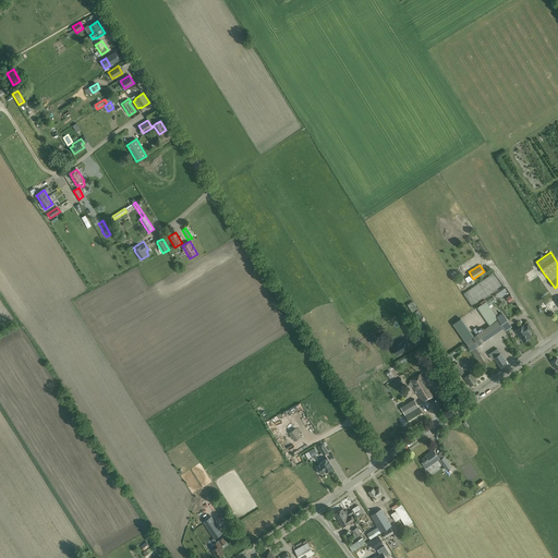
[(477,307),(489,326),(465,341),(481,364),(485,362),(475,347),(504,327),(506,330),(511,326),(505,316),(502,313),(496,316),(486,301),(486,302),(485,300),(480,303),(481,304),(477,307)]
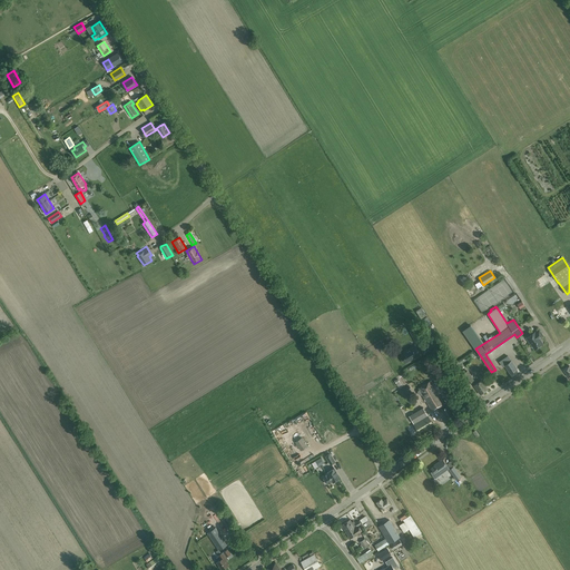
[(416,311),(421,318),(426,316),(422,308),(416,311)]
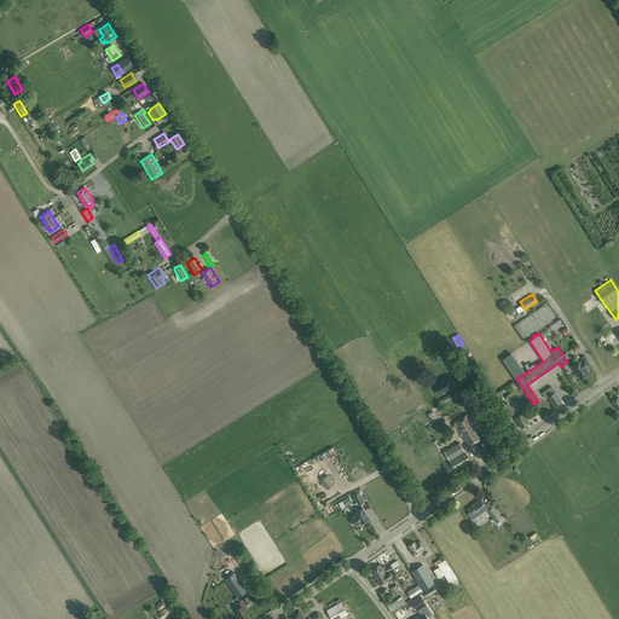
[(452,356),(445,359),(453,374),(461,369),(452,356)]
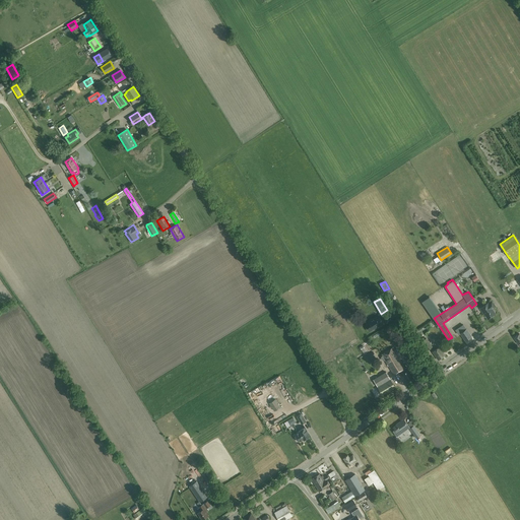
[(391,310),(397,307),(393,300),(388,303),(391,310)]
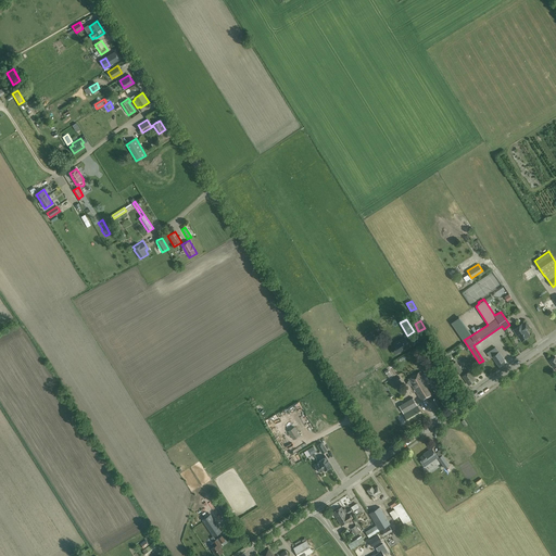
[(521,324),(514,330),(516,329),(518,333),(517,333),(517,335),(521,340),(529,335),(526,330),(527,330),(526,328),(529,326),(526,321),(522,325),(521,324)]
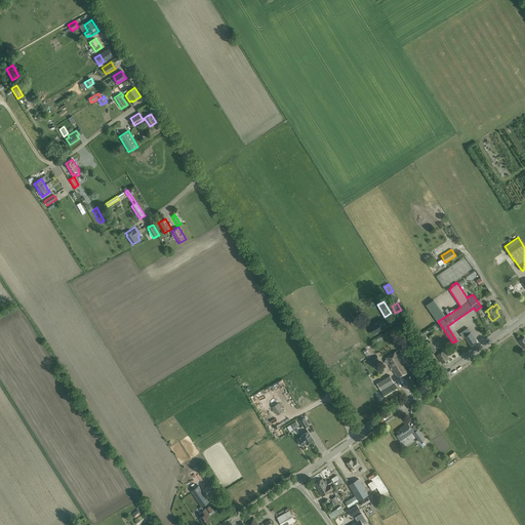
[(354,315),(341,323),(342,325),(350,321),(353,326),(359,323),(354,315)]
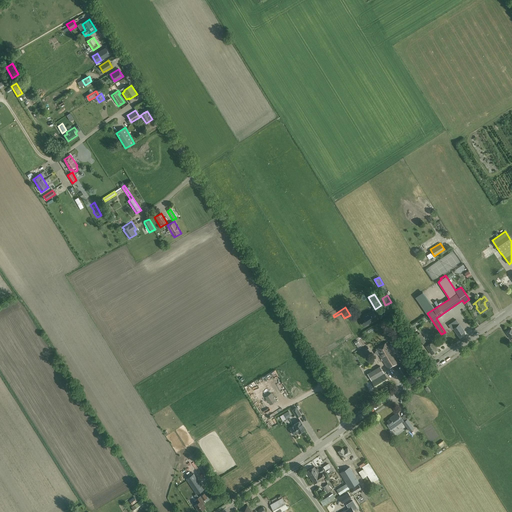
[(366,314),(360,317),(363,321),(365,325),(370,322),(376,318),(374,314),(372,311),(366,314)]
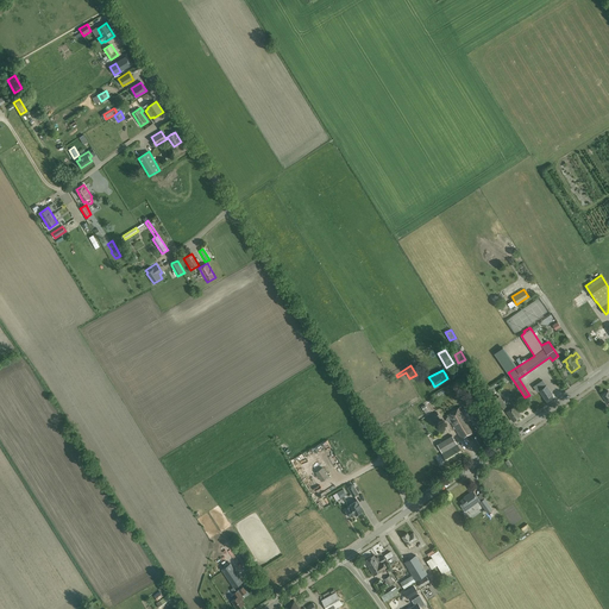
[(538,387),(540,389),(539,390),(545,399),(552,394),(547,384),(546,385),(544,383),(538,387)]
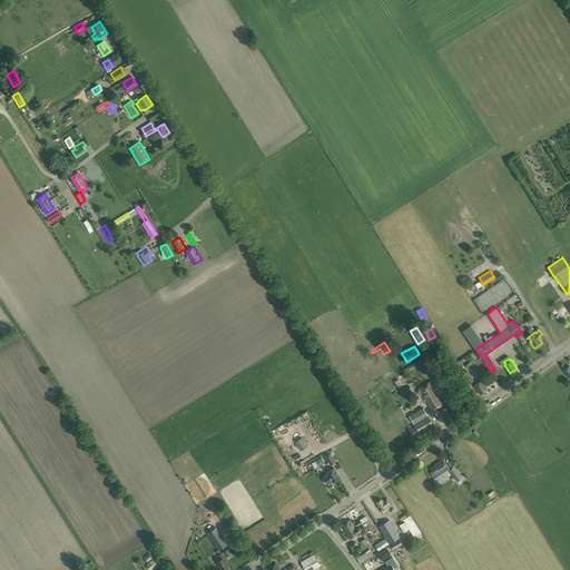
[(473,380),(468,371),(462,374),(469,383),(473,380)]
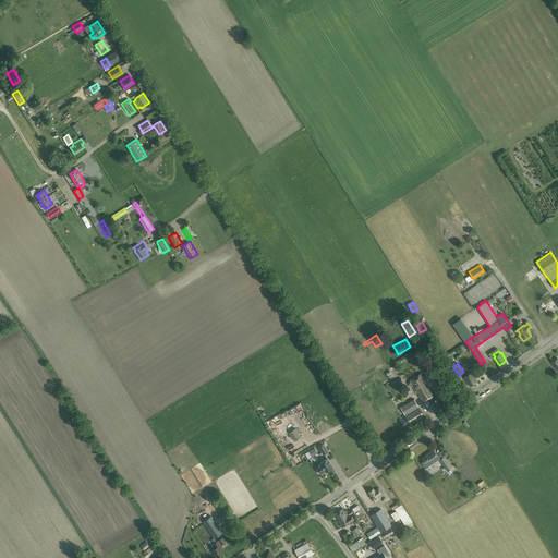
[(470,386),(477,380),(472,372),(464,377),(470,386)]
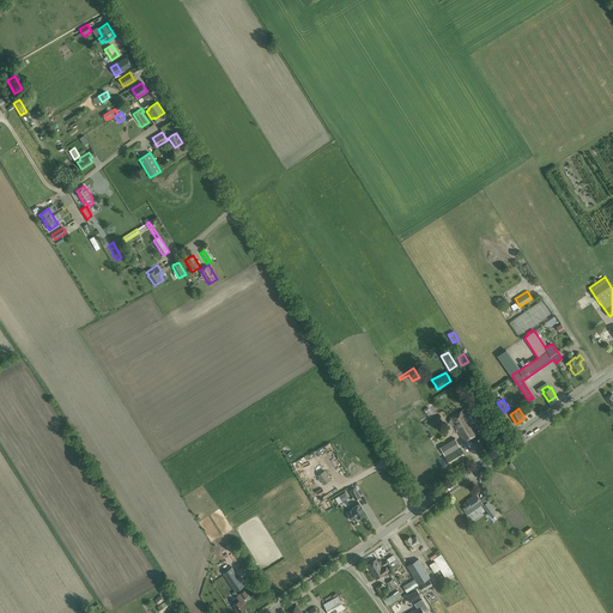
[(465,442),(478,434),(463,410),(450,418),(465,442)]
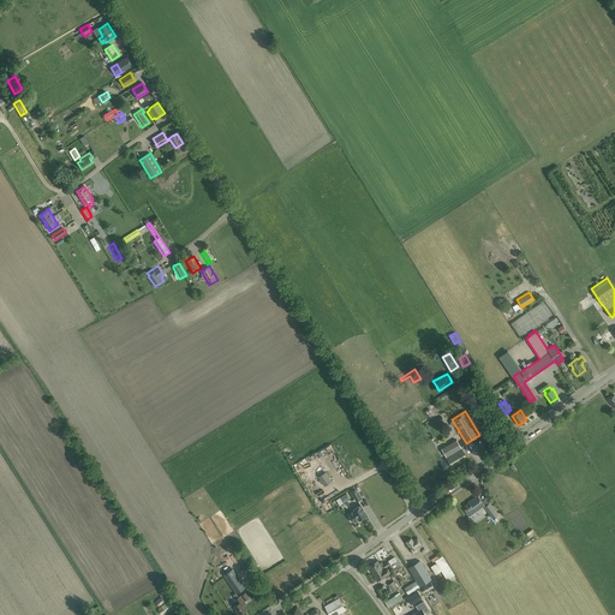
[(477,441),(482,449),(488,446),(483,437),(477,441)]
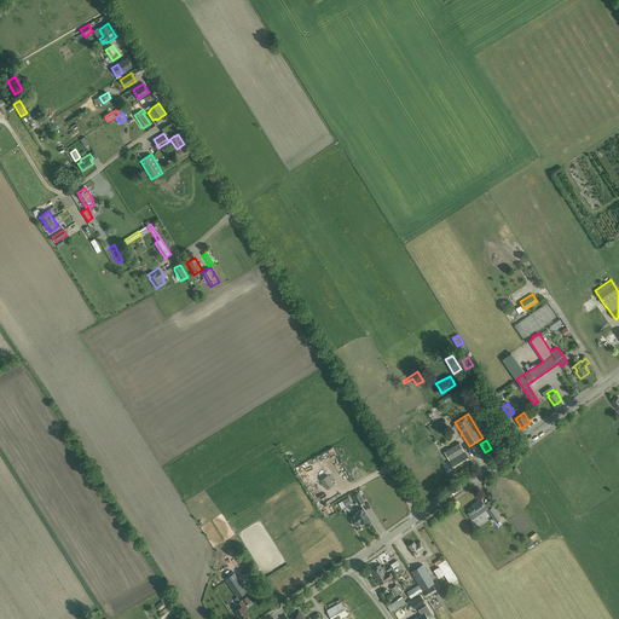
[(444,452),(450,461),(456,470),(470,462),(464,451),(460,443),(444,452)]
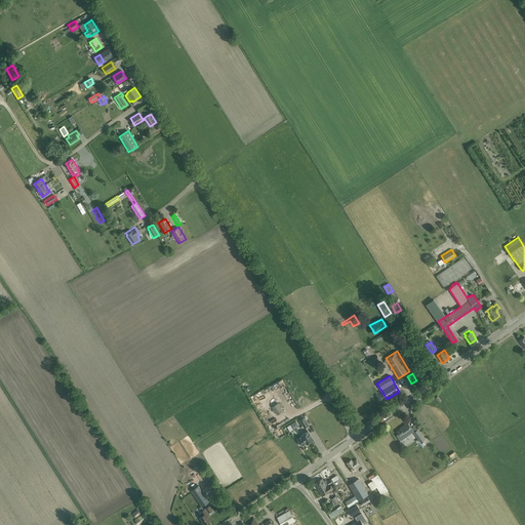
[(277,415),(283,411),(278,403),(272,407),(277,415)]
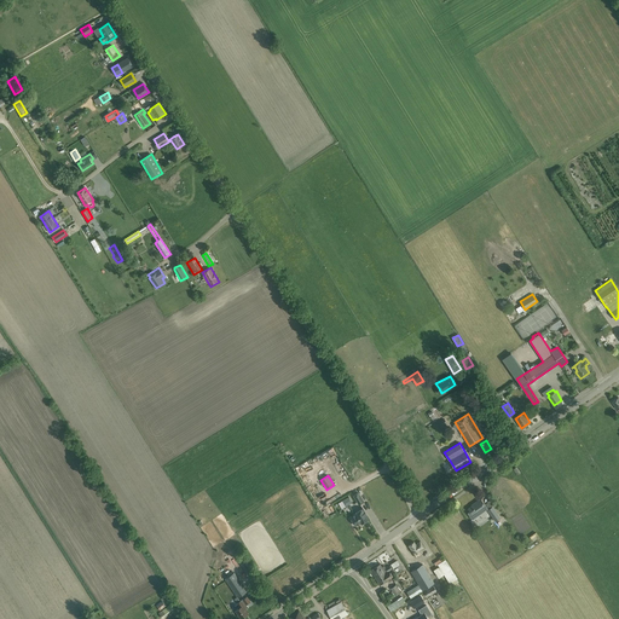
[(343,491),(331,498),(334,501),(346,493),(343,491)]
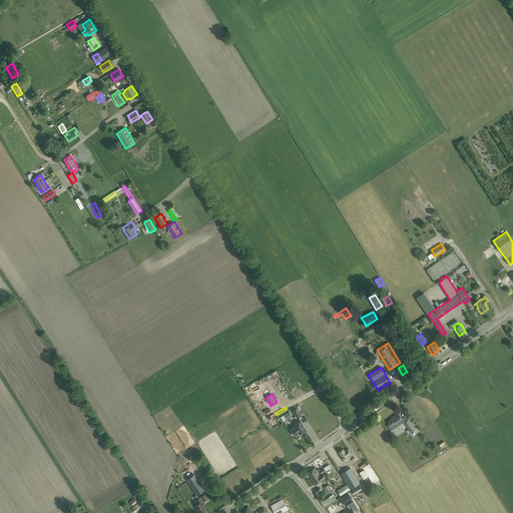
[(293,411),(298,418),(302,416),(297,408),(293,411)]
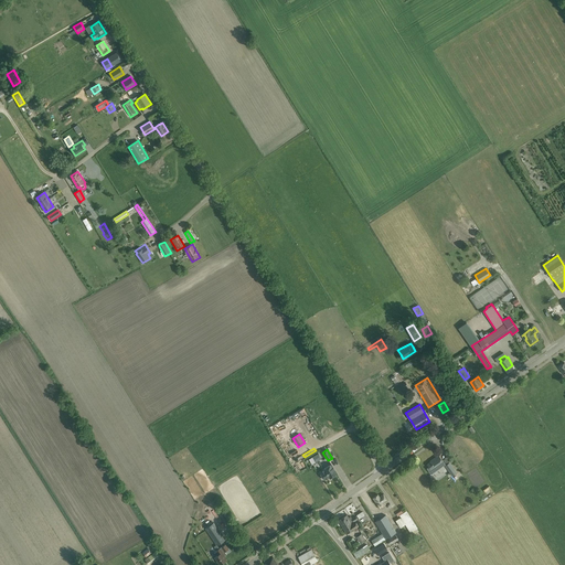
[(432,475),(445,465),(438,455),(432,460),(433,460),(427,465),(429,467),(427,468),(432,475)]
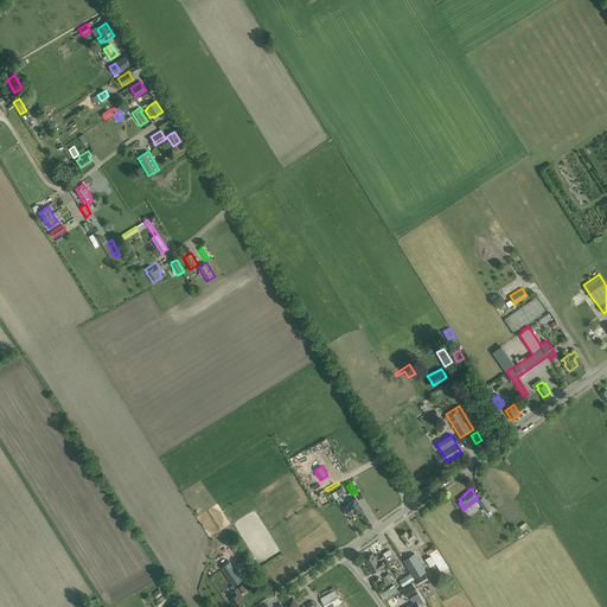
[(349,504),(344,508),(345,510),(345,511),(346,513),(347,513),(349,516),(353,512),(355,513),(362,509),(356,498),(349,503),(349,504)]
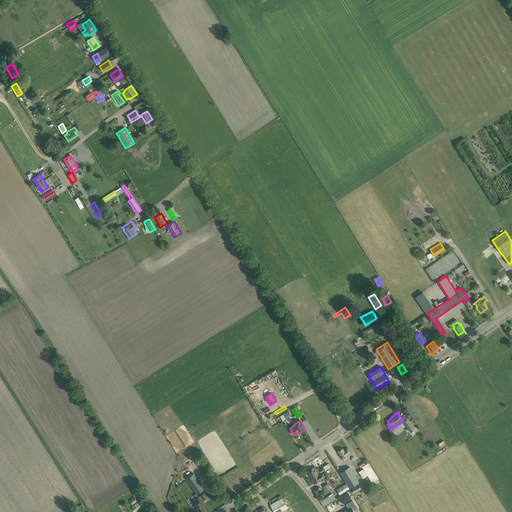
[(343,459),(355,452),(350,444),(338,451),(343,459)]
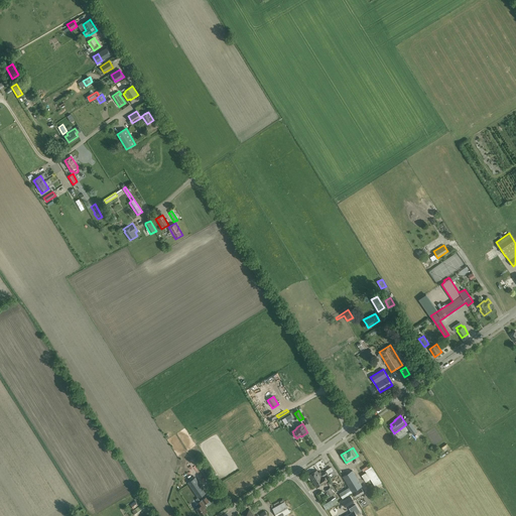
[(320,471),(318,473),(317,471),(309,475),(313,482),(317,479),(316,477),(319,475),(321,477),(323,476),(324,477),(325,476),(327,474),(325,471),(321,473),(320,471)]
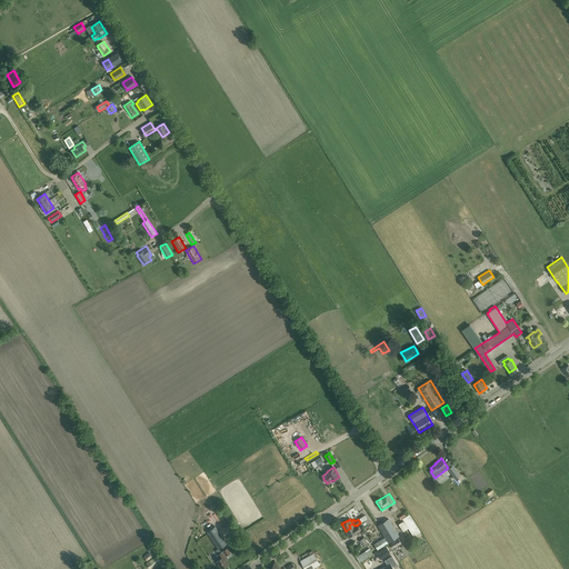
[(389,542),(399,536),(388,519),(378,526),(389,542)]
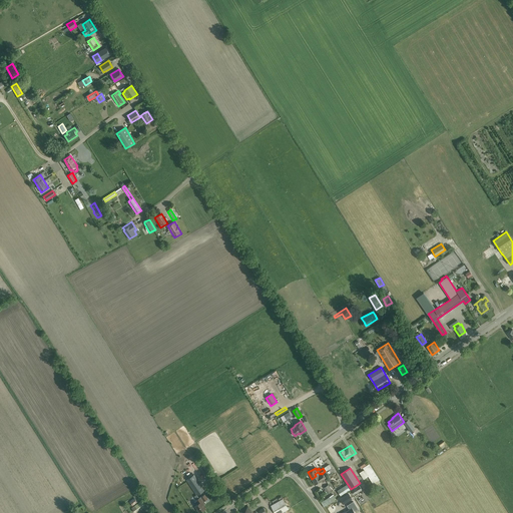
[(316,476),(312,479),(315,485),(322,480),(323,482),(325,480),(324,479),(326,478),(323,473),(322,474),(321,473),(320,474),(318,472),(315,474),(316,476)]
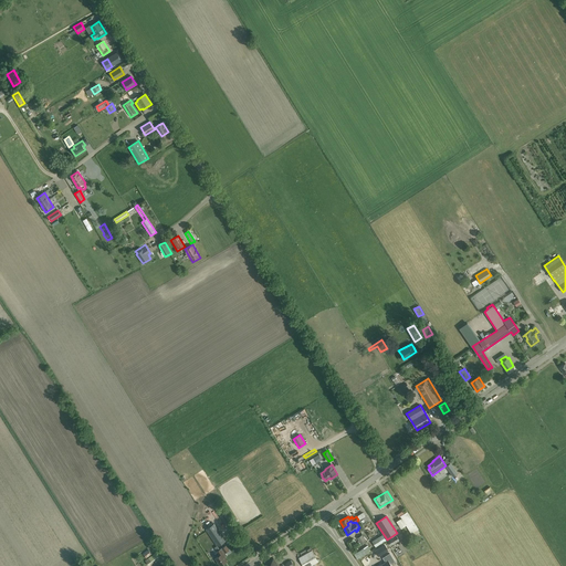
[(217,545),(218,546),(221,543),(226,541),(220,532),(213,523),(210,526),(206,528),(211,537),(217,545)]
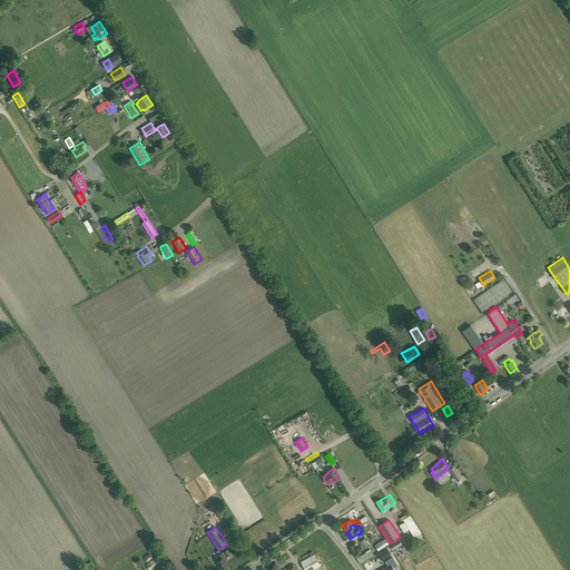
[(360,541),(363,548),(369,544),(367,543),(371,541),(367,537),(364,538),(364,539),(360,541)]
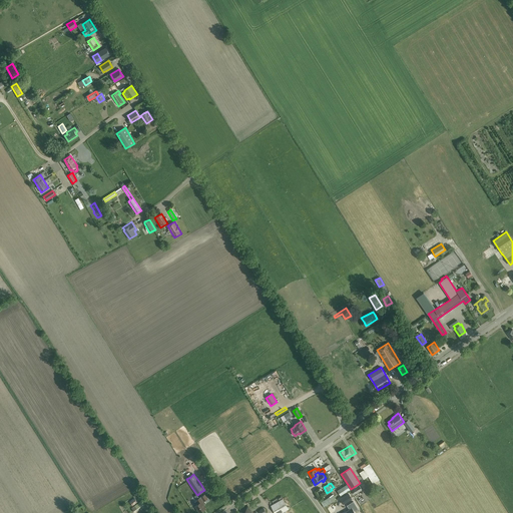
[(341,496),(350,490),(347,484),(337,490),(341,496)]
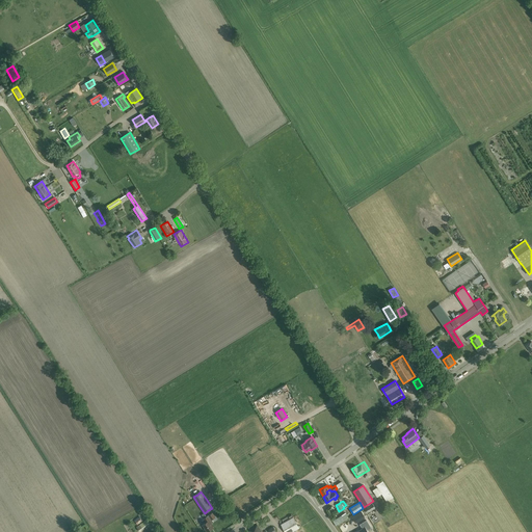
[(372,503),(365,508),(367,513),(375,508),(372,503)]
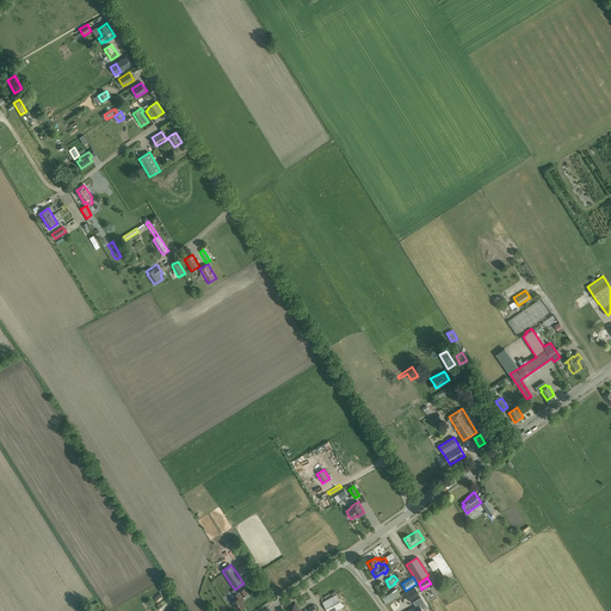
[(421,591),(417,585),(403,593),(407,599),(421,591)]
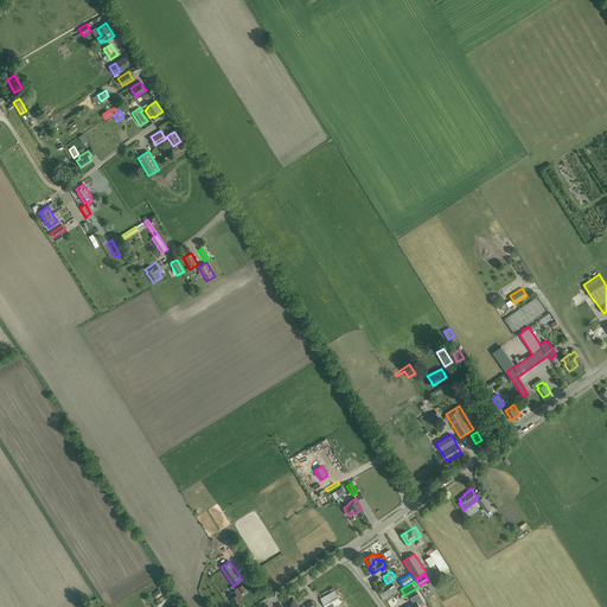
[(234,586),(232,585),(230,587),(236,595),(231,599),(237,606),(243,602),(241,598),(243,595),(242,593),(246,589),(242,585),(236,589),(234,586)]
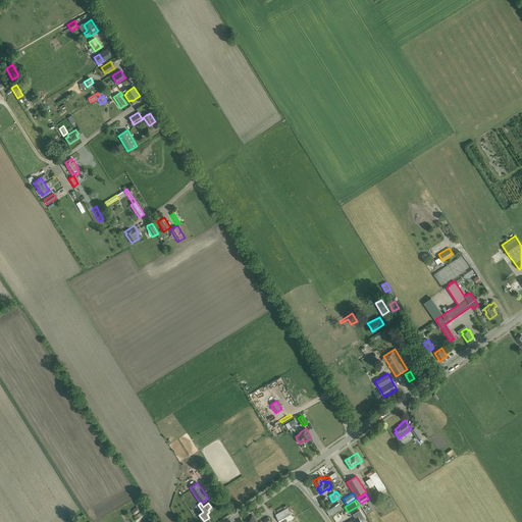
[(288,508),(275,515),(279,521),(282,521),(293,517),(288,508)]
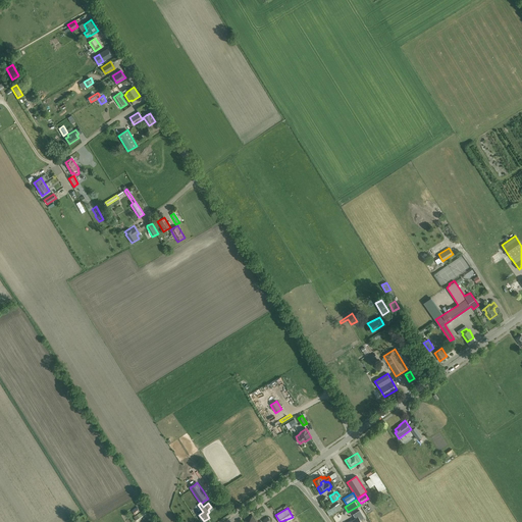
[(363,516),(359,509),(352,513),(355,517),(347,521),(346,521),(360,521),(361,521),(360,518),(363,516)]
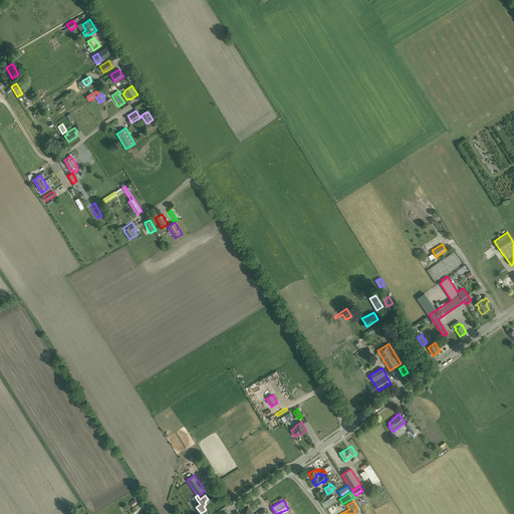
[(135,513),(144,513),(148,511),(142,502),(132,509),(135,513)]
